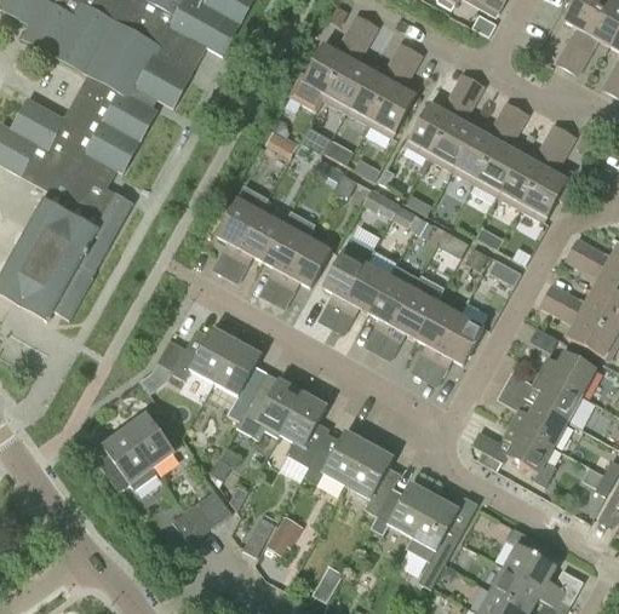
[(63,116),(29,97),(12,127),(3,121),(0,125),(0,164),(50,191),(59,173),(80,185),(86,176),(96,181),(104,166),(113,171),(115,167),(122,172),(158,109),(152,107),(156,98),(173,107),(190,75),(188,73),(193,64),(195,66),(206,46),(221,55),(250,0),(3,0),(0,5),(0,7),(29,24),(23,35),(89,72),(63,116)]
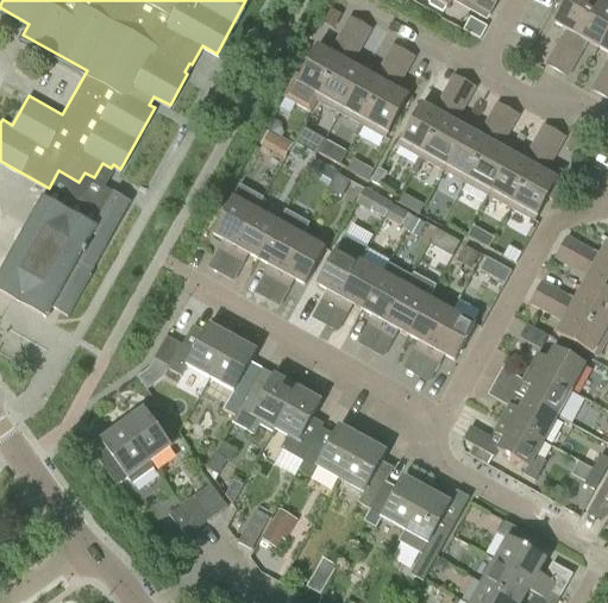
[(431,0),(430,1),(444,10),(447,4),(449,4),(451,0),(431,0)]
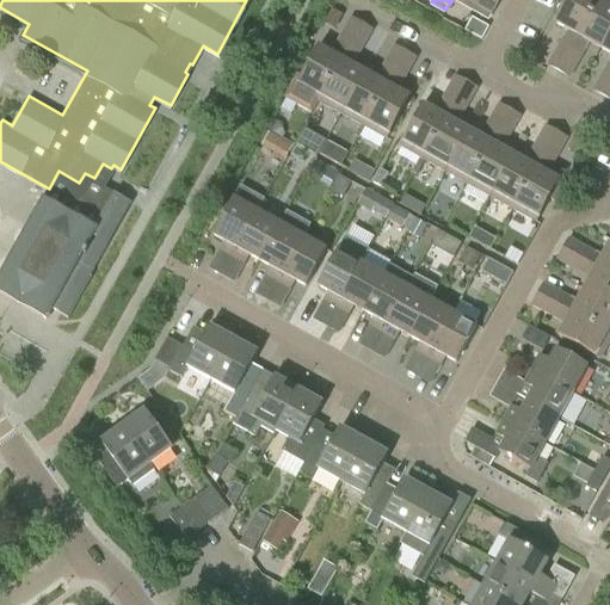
[(560,42),(571,48),(597,0),(559,0),(554,10),(560,13),(556,20),(568,28),(560,42)]
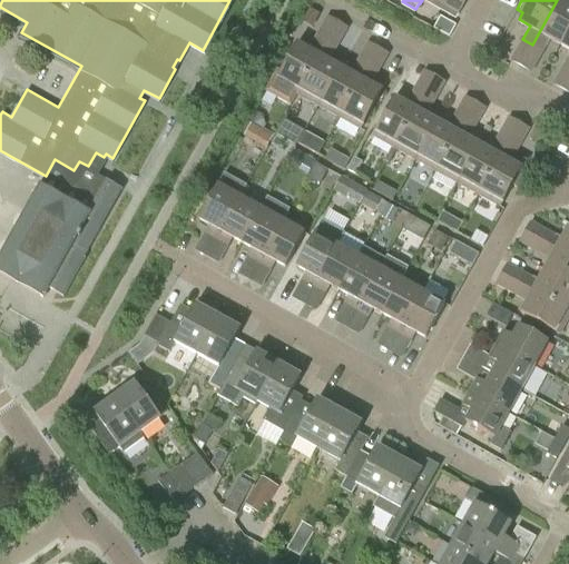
[(550,37),(561,42),(568,28),(568,0),(557,0),(532,45),(542,50),(550,37)]
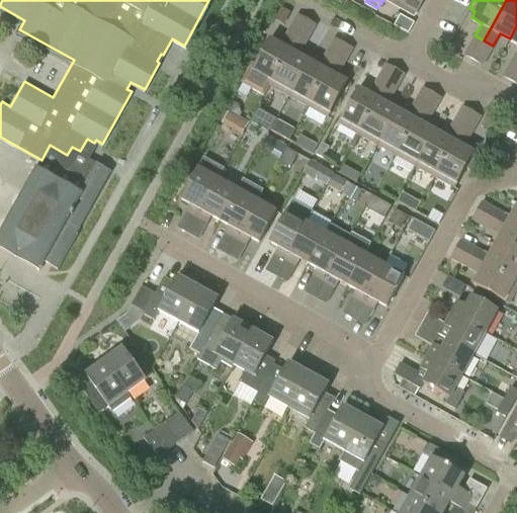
[(310,40),(321,20),(288,2),(276,21),(310,40)]
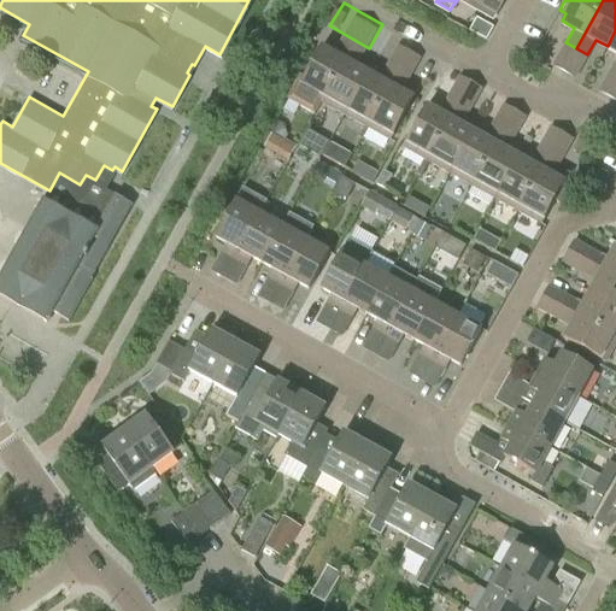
[(494,24),(477,15),(470,28),(487,36),(494,24)]
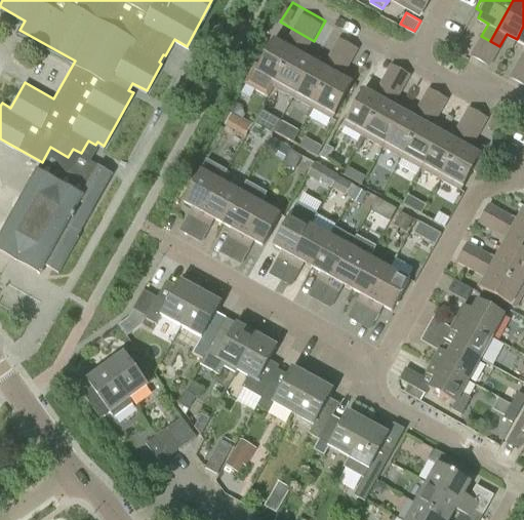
[(255,60),(244,81),(268,94),(274,83),(275,84),(301,36),(301,35),(292,31),(285,43),(275,37),(260,63),(255,60)]
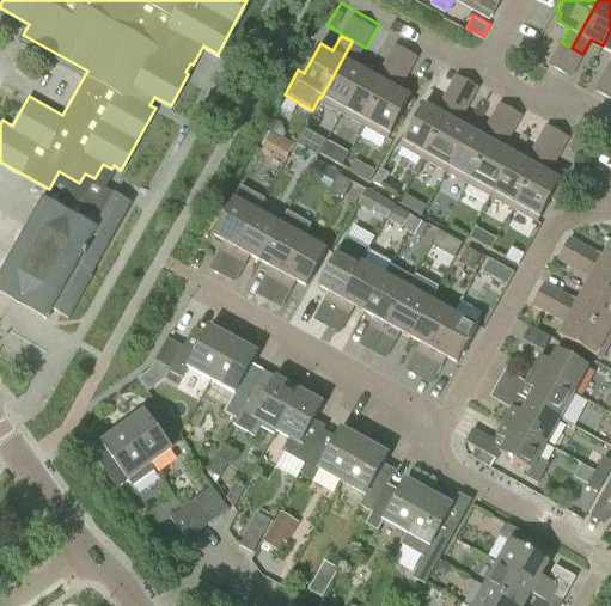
[(352,42),(321,98),(343,110),(366,69),(354,62),(362,48),(352,42)]
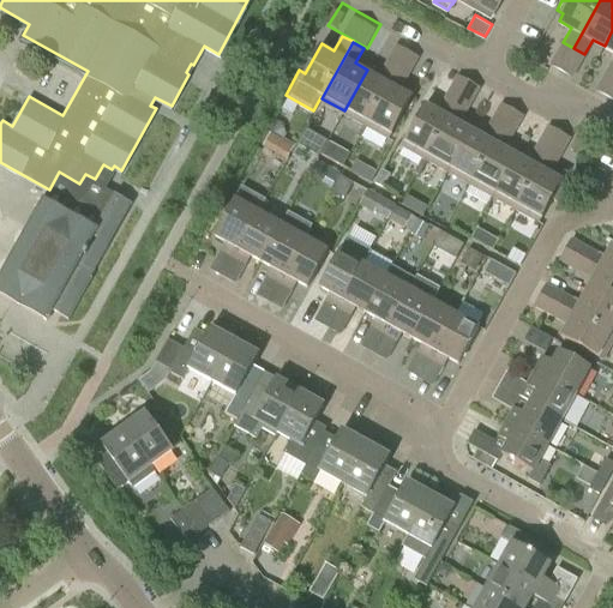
[(344,110),(367,124),(398,67),(386,61),(378,76),(367,70),(344,110)]
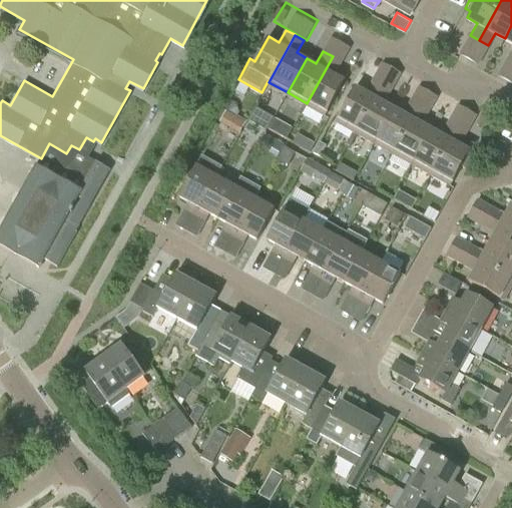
[(333,56),(307,103),(326,114),(346,79),(335,73),(342,61),(333,56)]
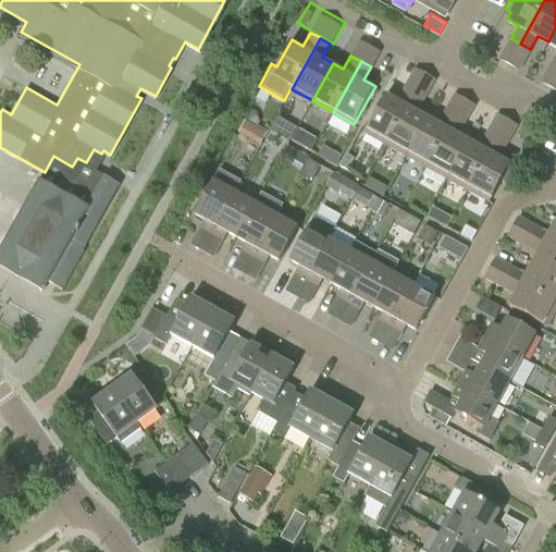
[(366,131),(386,143),(416,92),(406,86),(398,99),(386,93),(366,131)]
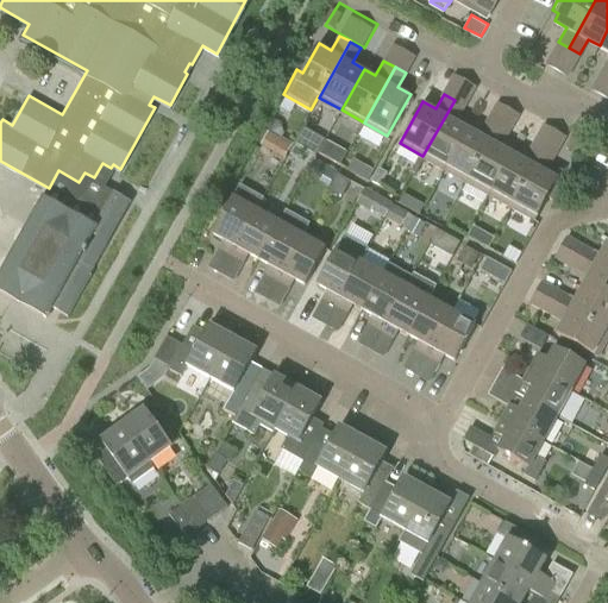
[(422,156),(445,168),(469,126),(457,120),(465,106),(455,100),(422,156)]
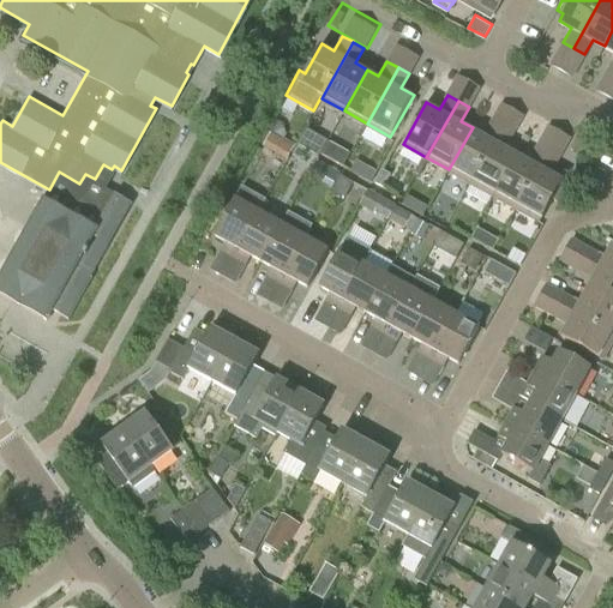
[(449,169),(472,182),(503,126),(492,120),(485,134),(473,127),(449,169)]
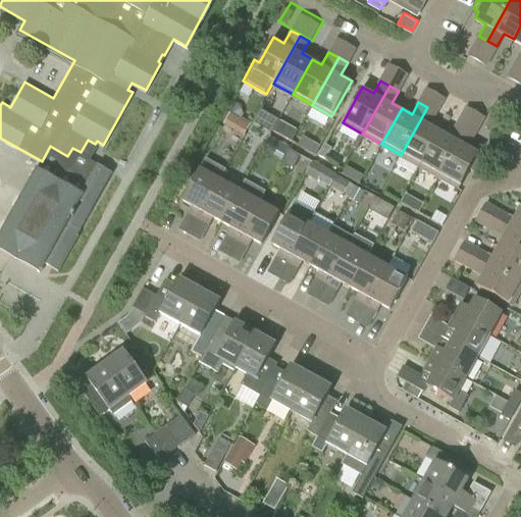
[(401,155),(420,165),(440,130),(430,124),(437,112),(427,107),(401,155)]
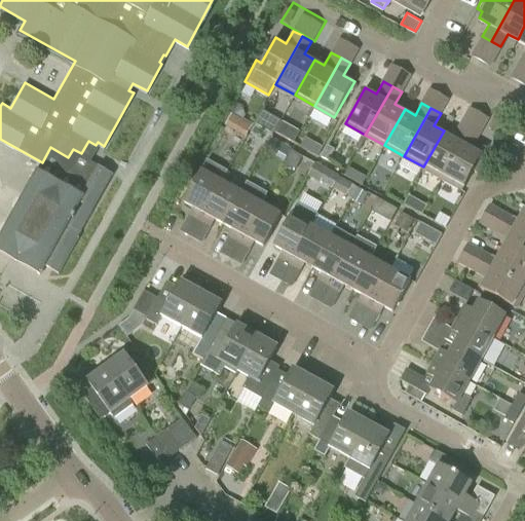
[(226,123),(246,134),(253,122),(233,111),(226,123)]
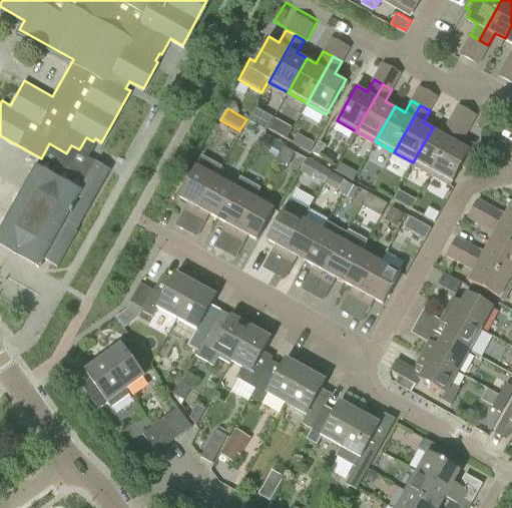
[(275,115),(269,124),(287,136),(293,126),(275,115)]
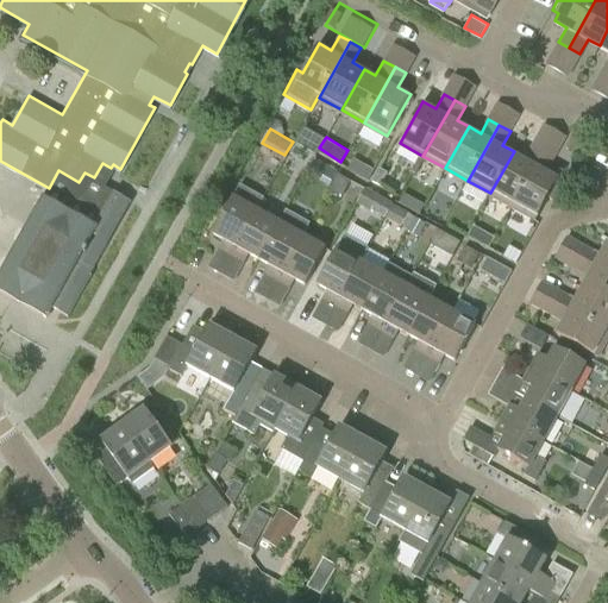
[(490,193),(513,206),(545,150),(533,144),(525,158),(514,151),(490,193)]
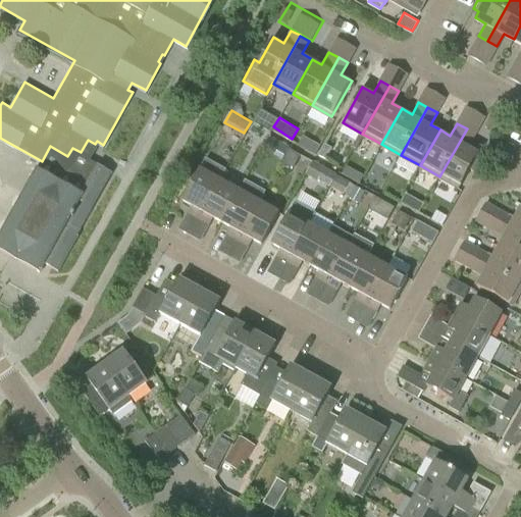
[(467,128),(439,176),(459,187),(470,167),(474,169),(482,154),(469,146),(476,134),(467,128)]
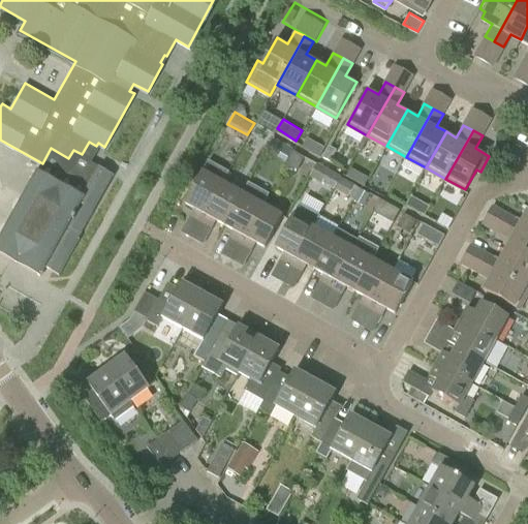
[(288,155),(296,146),(279,133),(272,143),(288,155)]
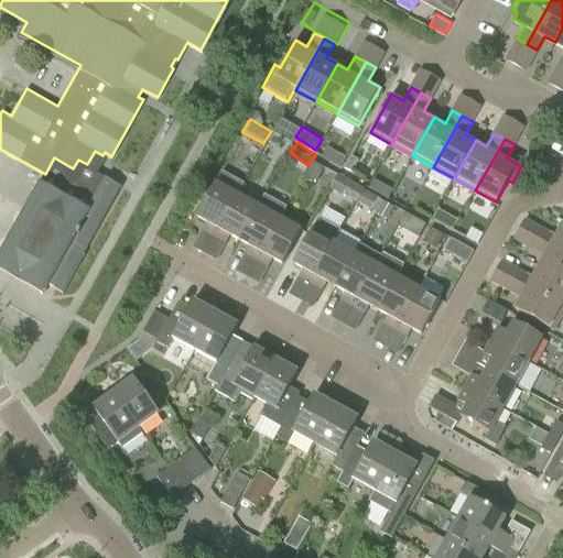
[(331,143),(327,153),(346,161),(350,151),(331,143)]
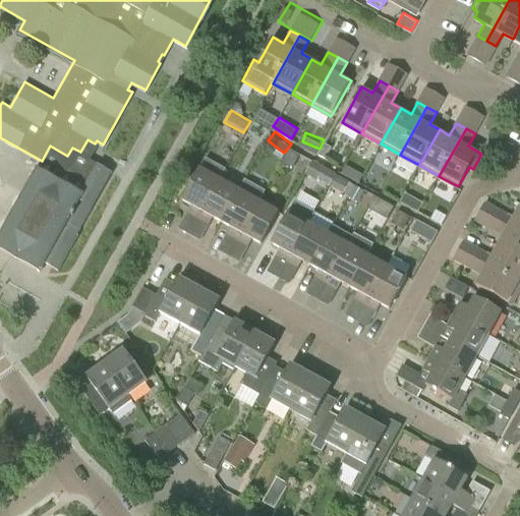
[(50,146),(42,161),(0,234),(0,246),(40,269),(45,261),(58,268),(78,232),(77,232),(112,170),(80,152),(72,148),(67,156),(50,146)]
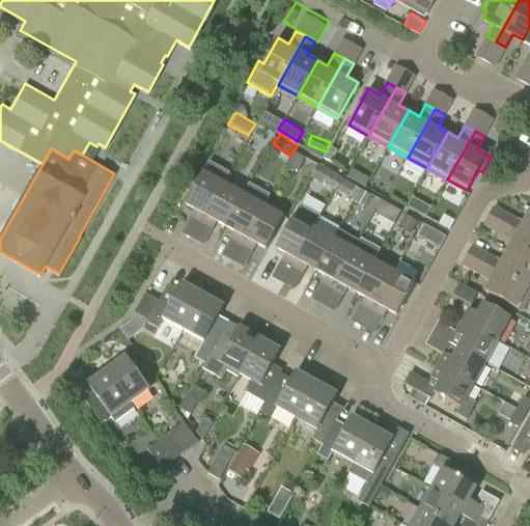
[(204,169),(187,201),(199,209),(195,216),(202,220),(224,181),(225,182),(231,170),(211,159),(203,169),(204,169)]
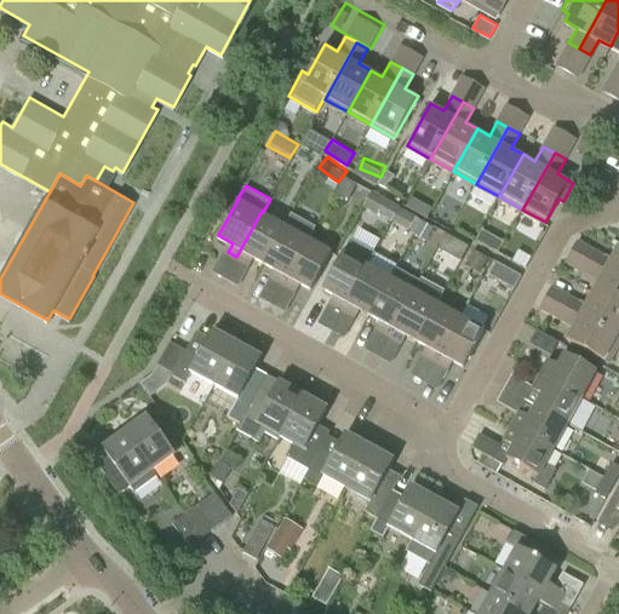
[(387,196),(372,188),(362,204),(377,212),(387,196)]
